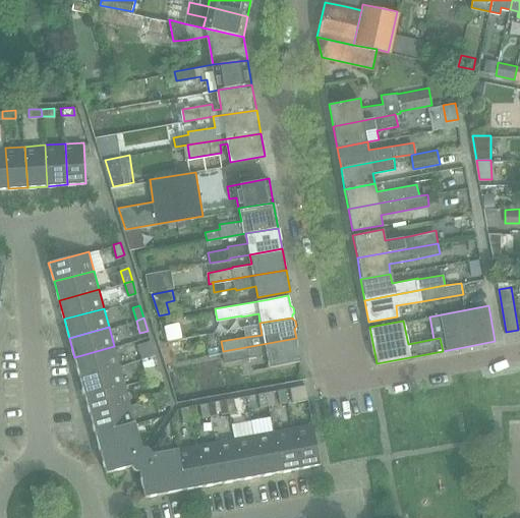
[(297,347),(296,338),(223,351),(225,362),(267,355),(269,366),(299,360),(299,357),(301,355),(300,349),(297,347)]
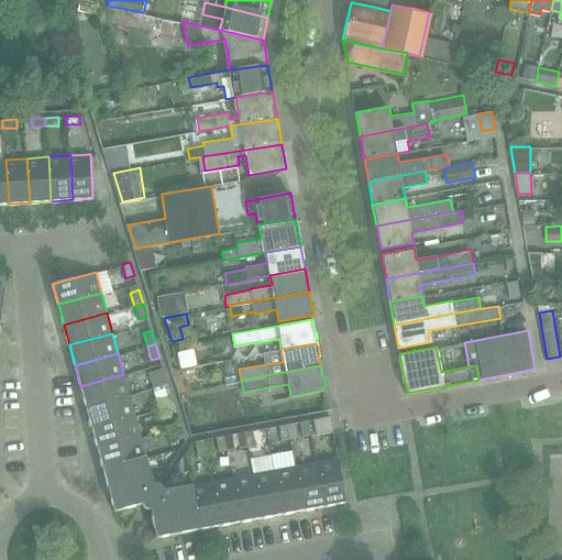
[(165,375),(163,368),(149,372),(151,380),(165,375)]
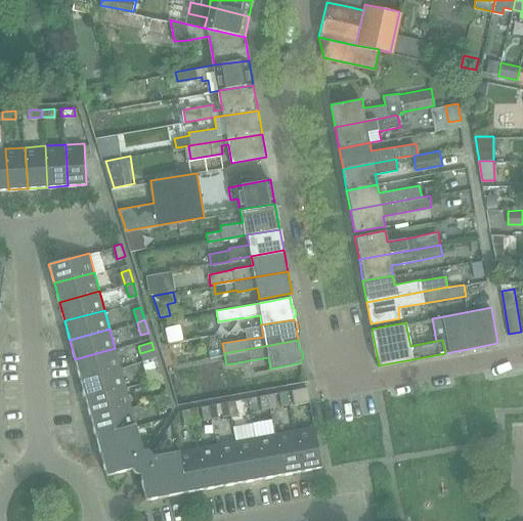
[(120,366),(115,348),(75,359),(80,378),(120,366)]
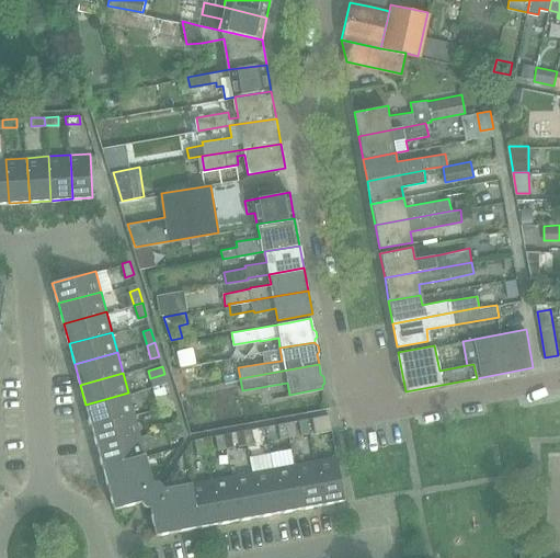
[(167,382),(164,374),(150,378),(152,386),(167,382)]
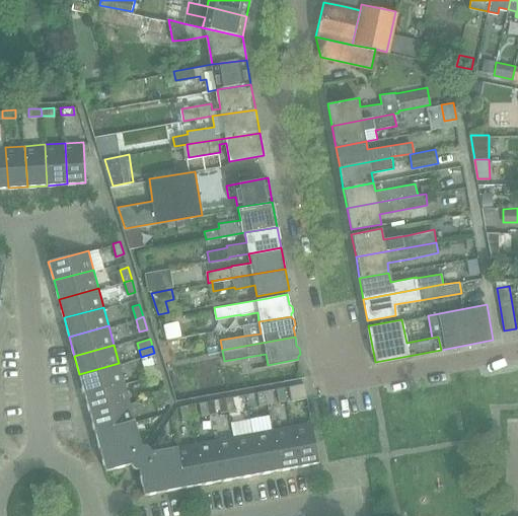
[(126,361),(119,363),(79,374),(84,393),(124,382),(131,380),(126,361)]
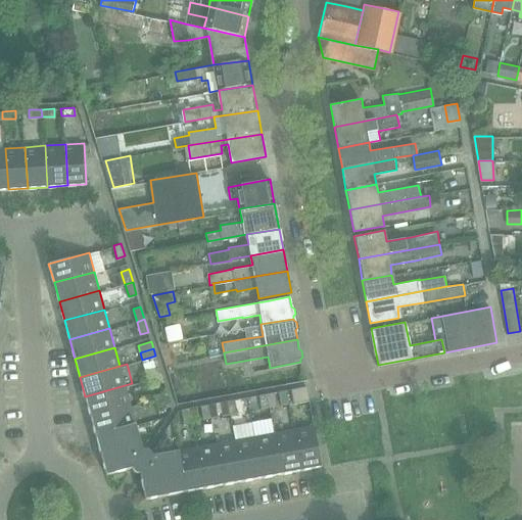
[(160,374),(158,367),(146,370),(148,378),(160,374)]
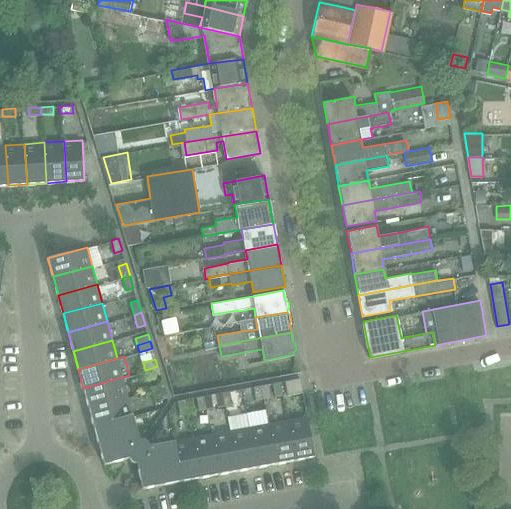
[(160,373),(157,366),(145,370),(147,377),(160,373)]
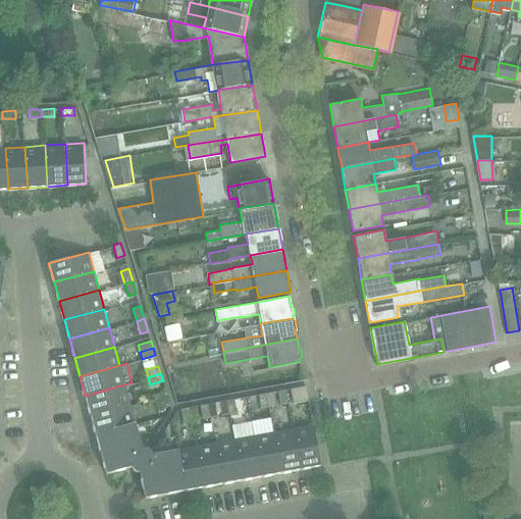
[(129,403),(124,384),(85,396),(90,414),(129,403)]
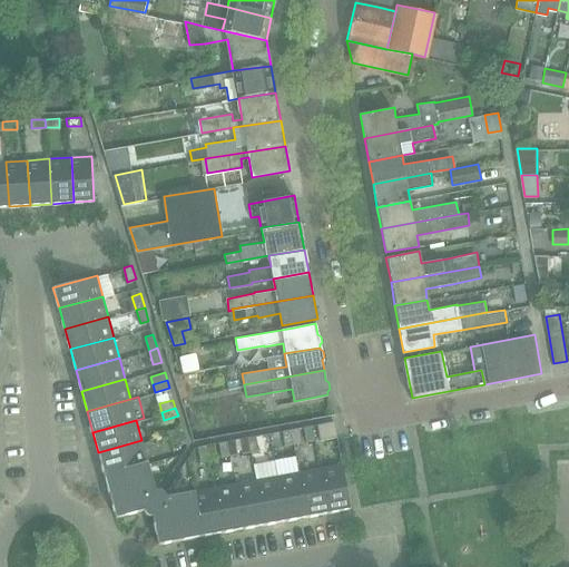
[(335,420),(325,422),(317,423),(321,439),(337,436),(335,420)]
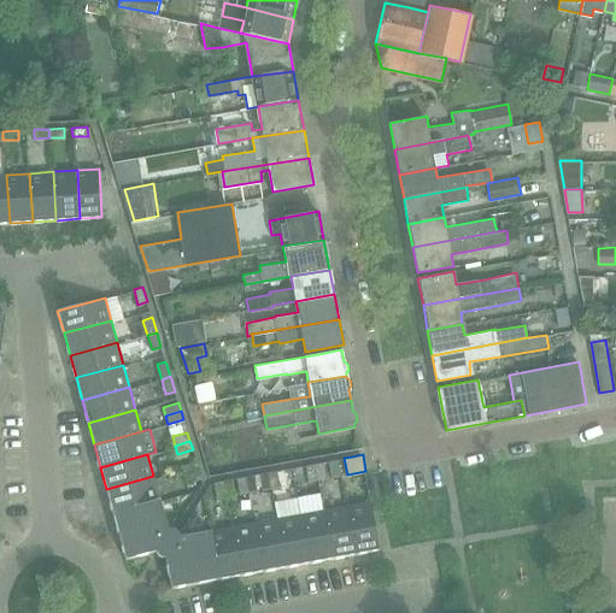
[(340,475),(338,459),(329,461),(332,477),(340,475)]
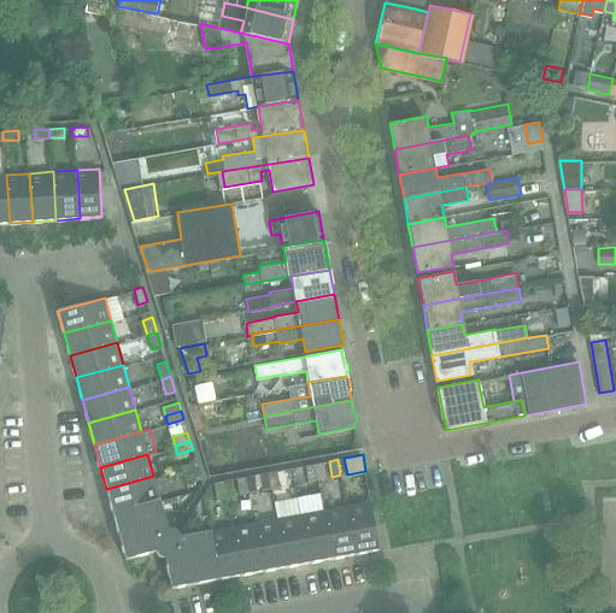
[(199,470),(197,461),(181,465),(183,475),(199,470)]
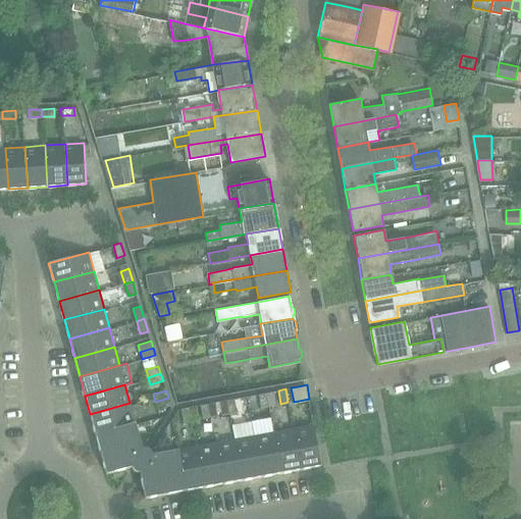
[(275,404),(273,392),(266,393),(268,406),(275,404)]
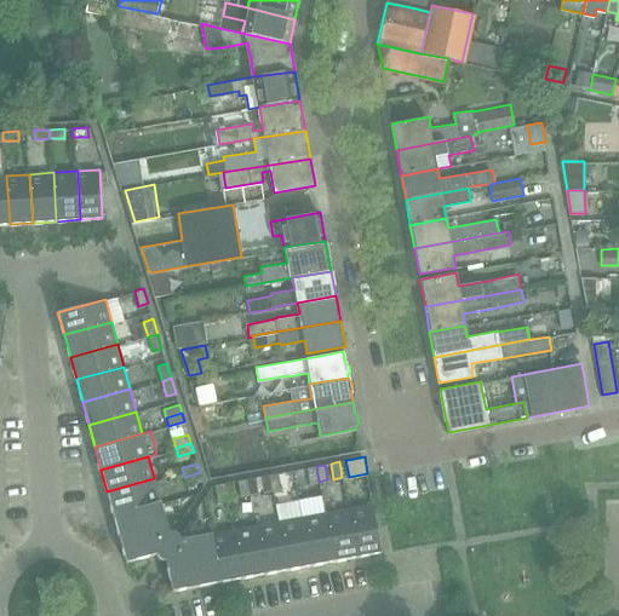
[(319,482),(316,466),(308,467),(310,483),(319,482)]
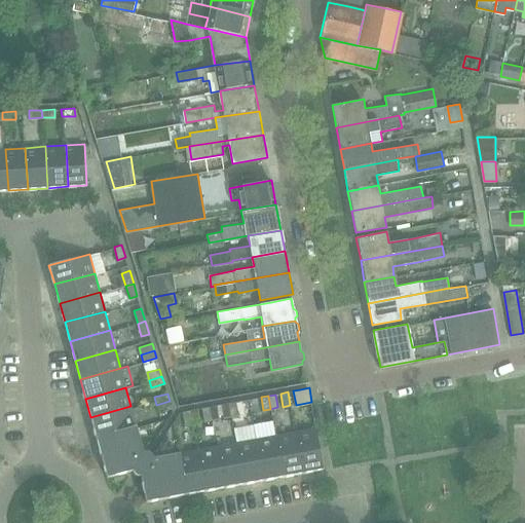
[(172,408),(170,401),(156,405),(159,412),(172,408)]
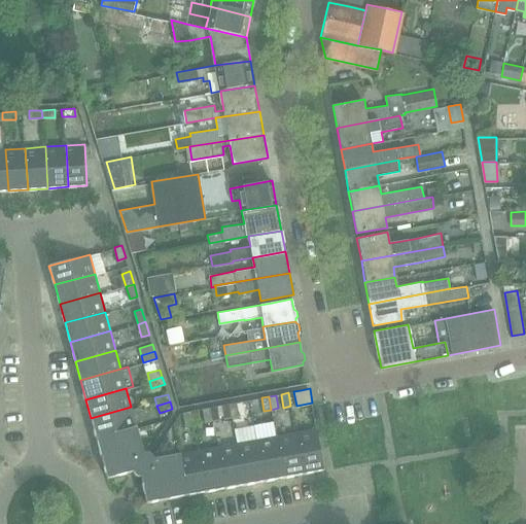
[(239,415),(237,403),(229,404),(232,417),(239,415)]
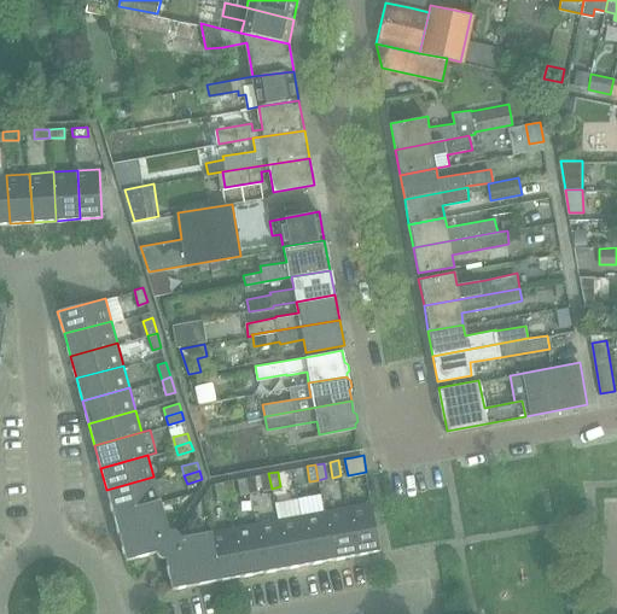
[(272,489),(268,473),(260,474),(262,490),(272,489)]
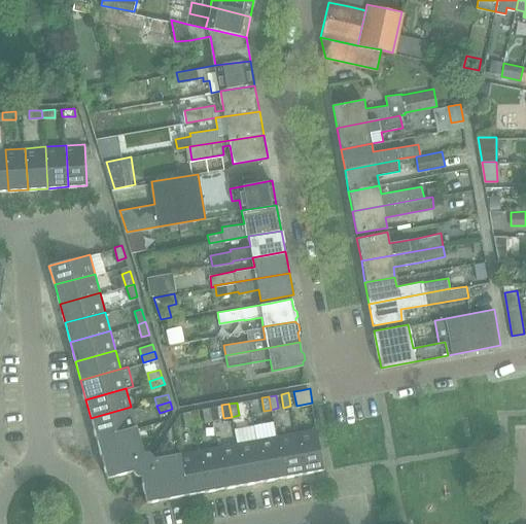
[(219,419),(217,406),(209,407),(212,420),(219,419)]
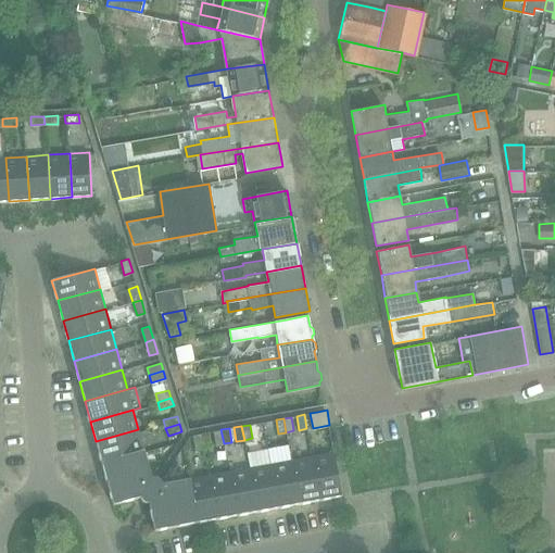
[(143,450),(138,429),(96,441),(101,462),(143,450)]
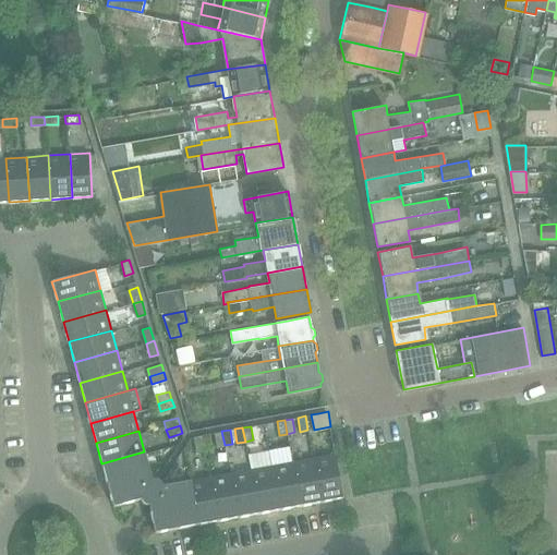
[(225,445),(221,431),(214,433),(216,447),(225,445)]
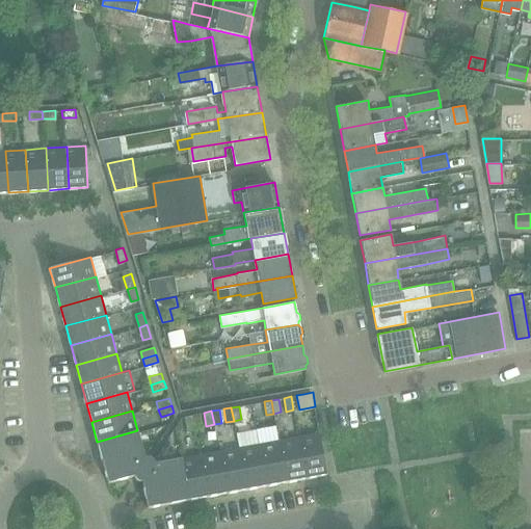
[(202,426),(200,414),(192,415),(194,428),(202,426)]
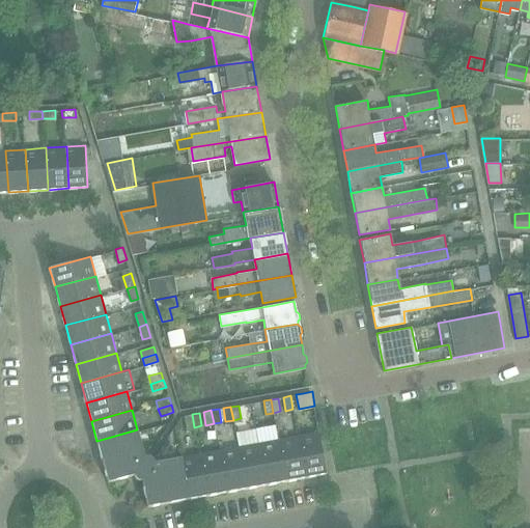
[(194,427),(192,414),(184,415),(187,428),(194,427)]
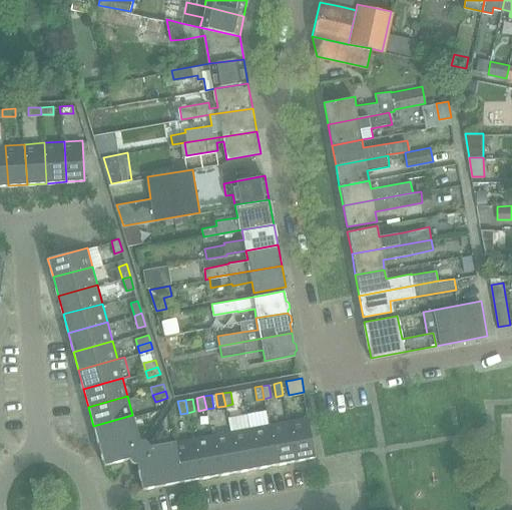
[(139,440),(132,415),(93,426),(104,465),(129,458),(139,440)]
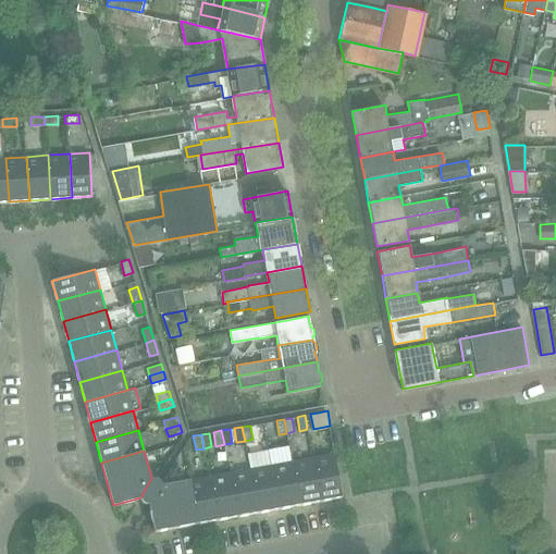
[(342,496),(334,453),(313,457),(321,501),(342,496)]
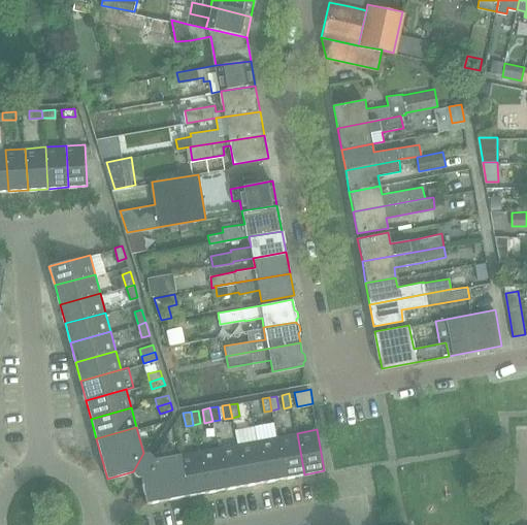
[(304,474),(297,433),(277,436),(285,478),(304,474)]
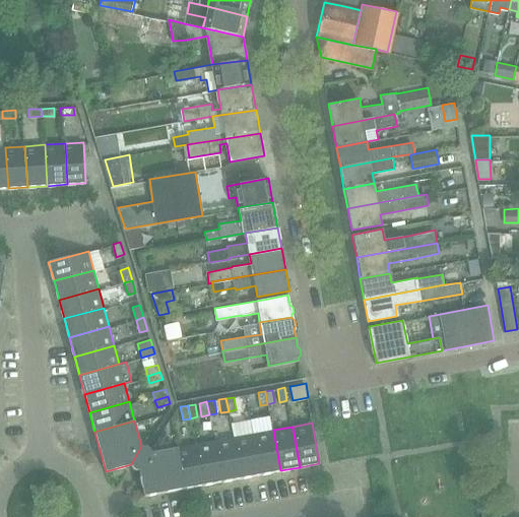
[(280,470),(273,430),(254,434),(261,474),(280,470)]
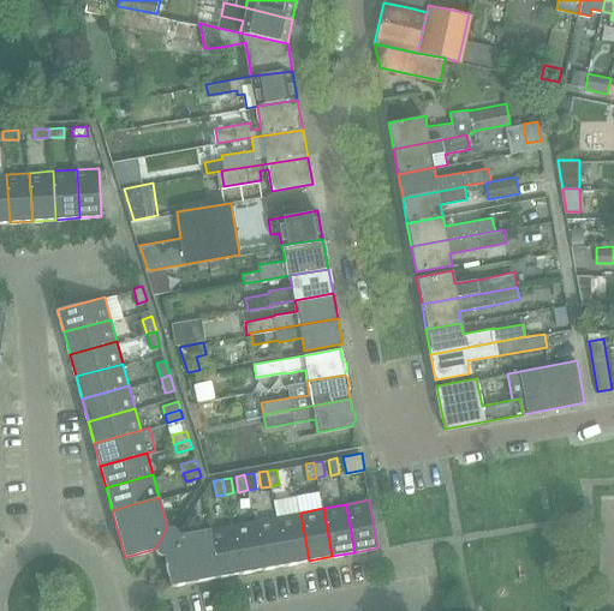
[(309,561),(300,513),(278,516),(286,564),(309,561)]
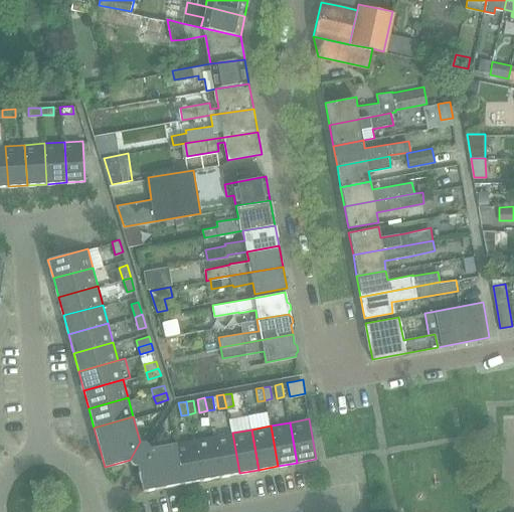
[(239,473),(232,433),(213,437),(220,476),(239,473)]
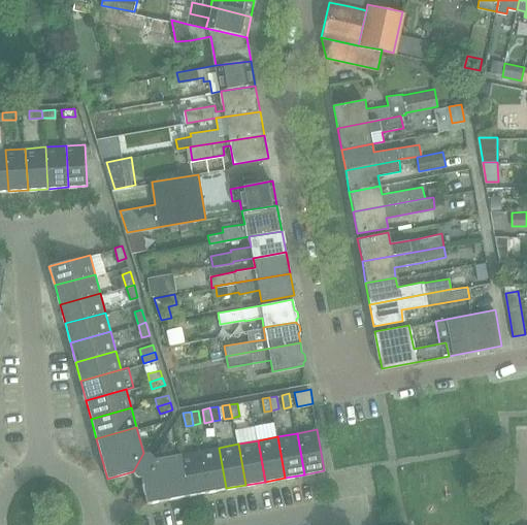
[(226,488),(219,448),(199,451),(206,492),(226,488)]
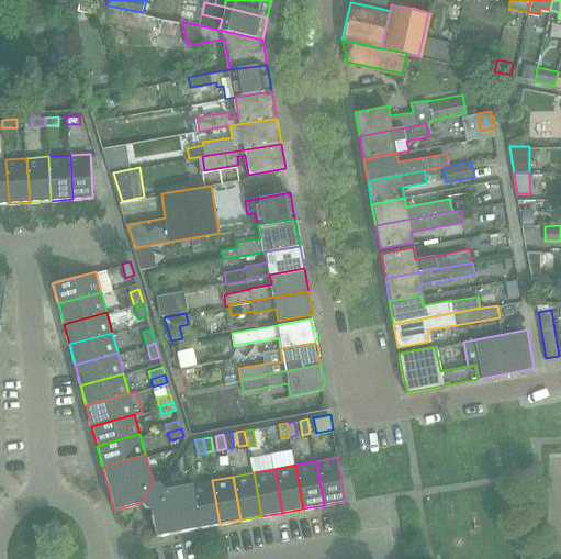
[(220,524),(212,480),(191,483),(200,527),(220,524)]
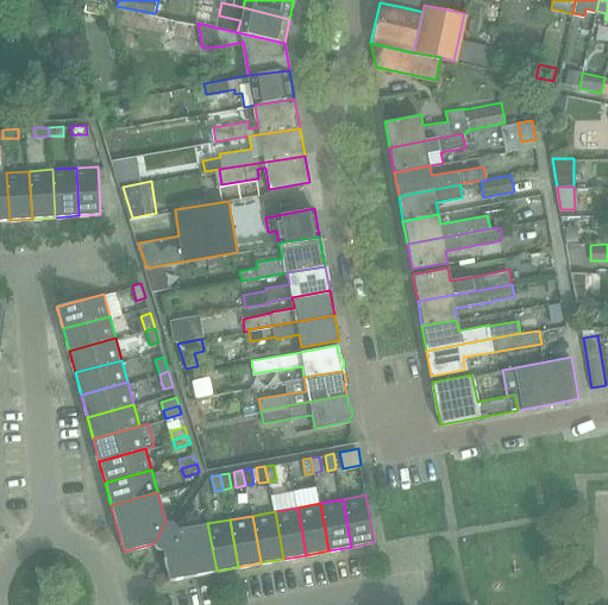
[(217,571),(207,523),(177,529),(163,549),(169,580),(217,571)]
